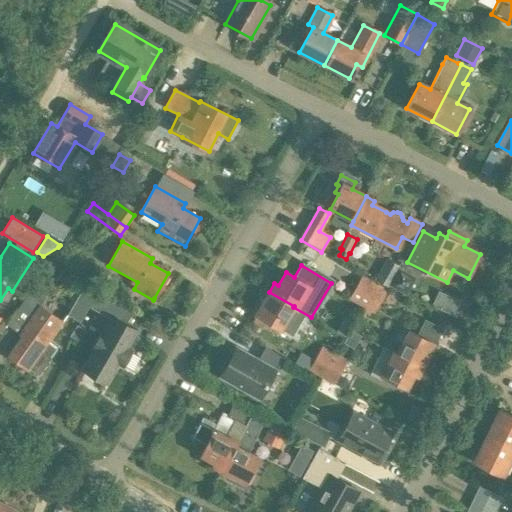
[(407,295),(416,278),(399,270),(391,286),(407,295)]
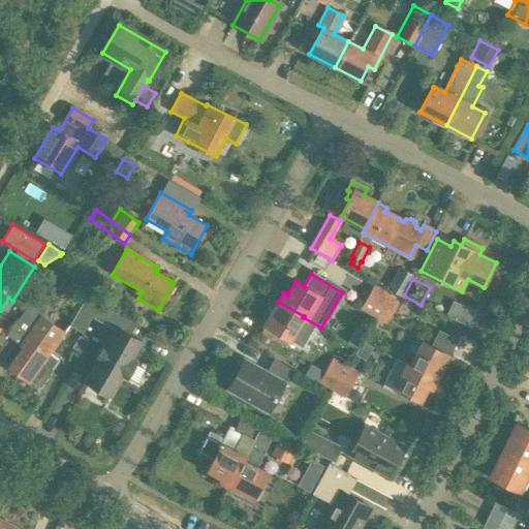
[(393,312),(400,298),(374,284),(367,297),(393,312)]
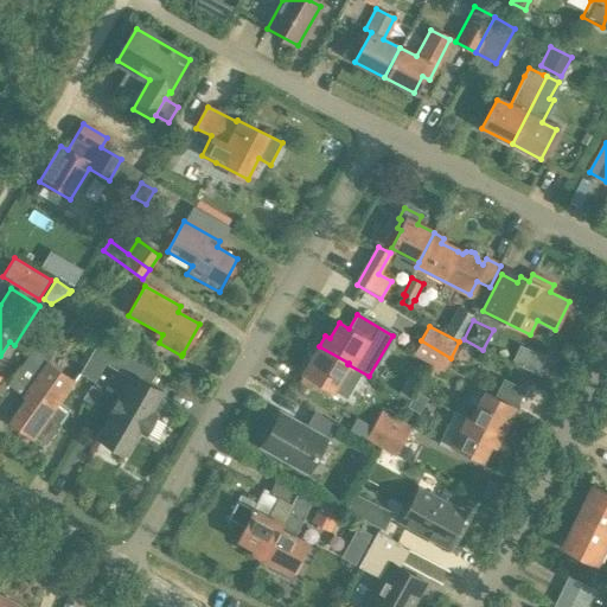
[(103,334),(80,372),(95,382),(117,343),(103,334)]
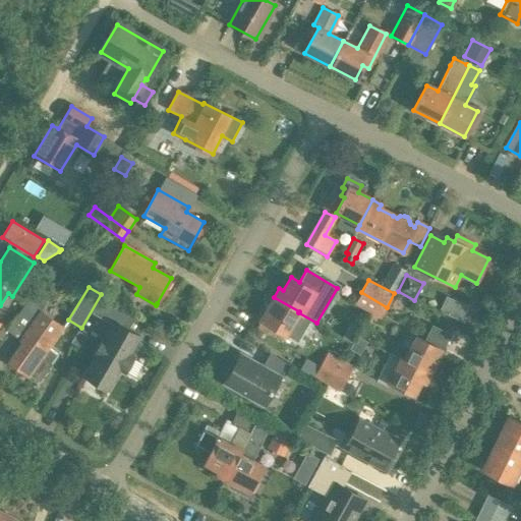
[(381,317),(387,307),(361,292),(355,303),(381,317)]
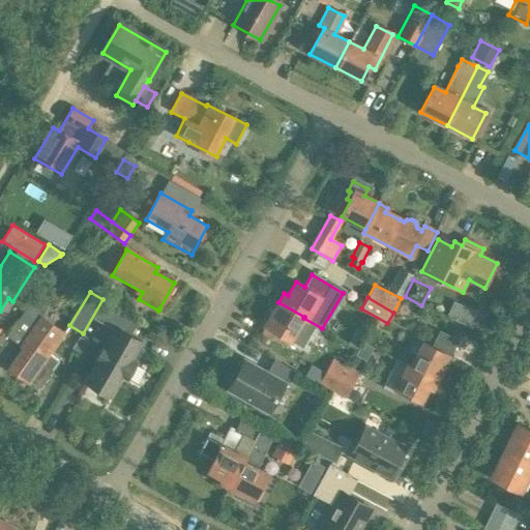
[(47,308),(34,298),(7,335),(23,347),(8,367),(29,382),(29,381),(38,387),(58,360),(49,354),(63,333),(40,317),(47,308)]
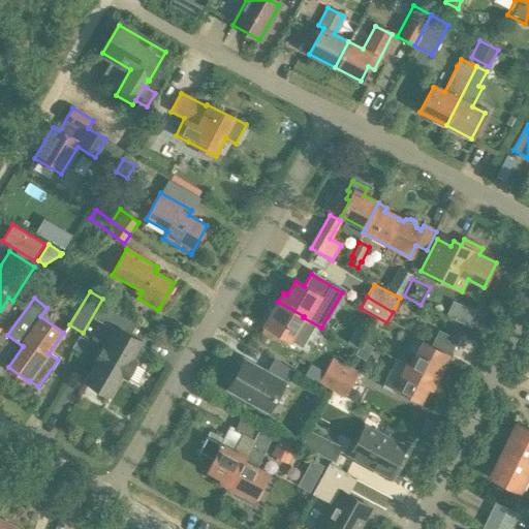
[(457,301),(450,314),(473,324),(479,311),(457,301)]
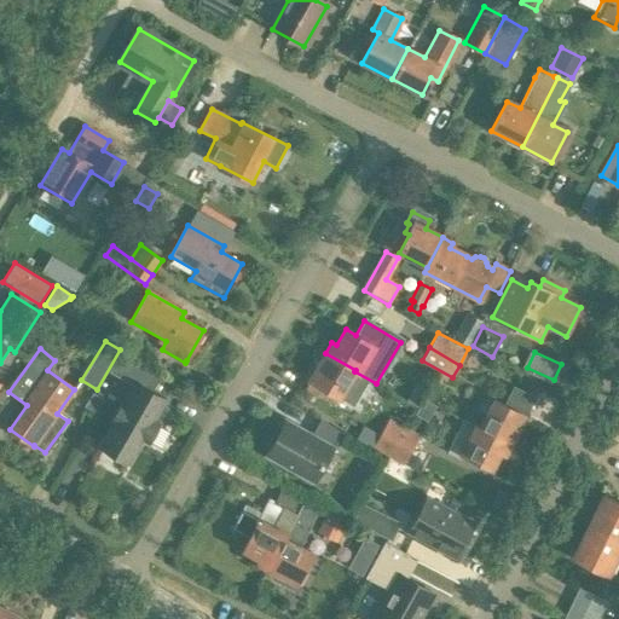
[(123,403),(121,408),(111,422),(114,423),(100,445),(129,463),(143,440),(146,443),(166,409),(162,406),(166,400),(143,388),(152,372),(122,353),(111,372),(134,386),(125,404),(123,403)]
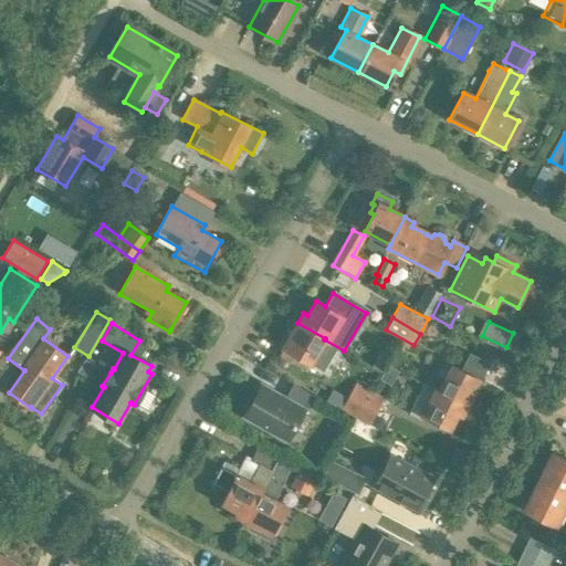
[(310,363),(324,339),(325,338),(297,323),(283,347),(310,363)]
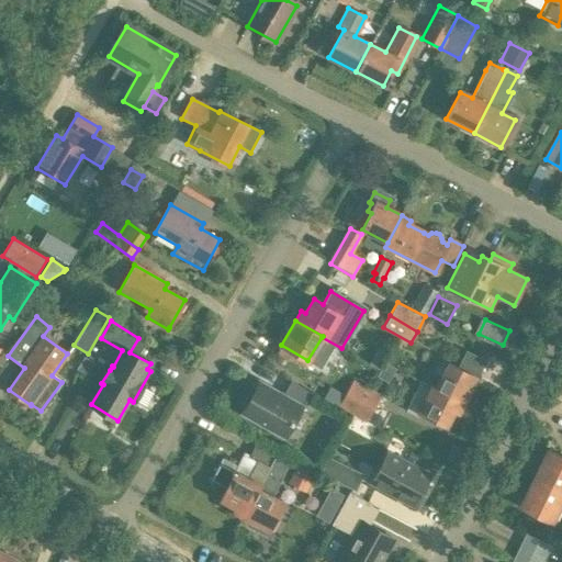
[(479,340),(474,350),(485,357),(492,355),(495,348),(479,340)]
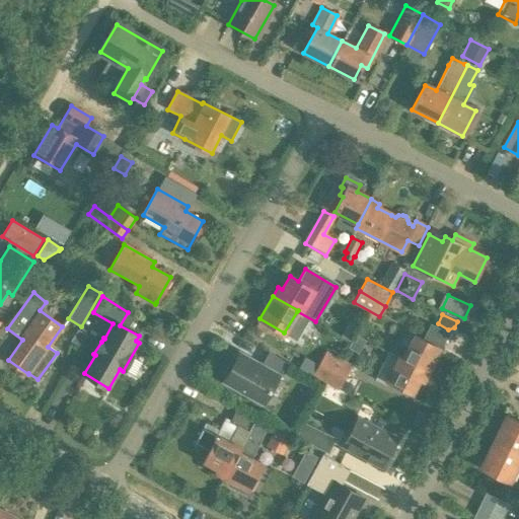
[(403,359),(429,373),(440,348),(399,328),(391,346),(406,353),(403,359)]
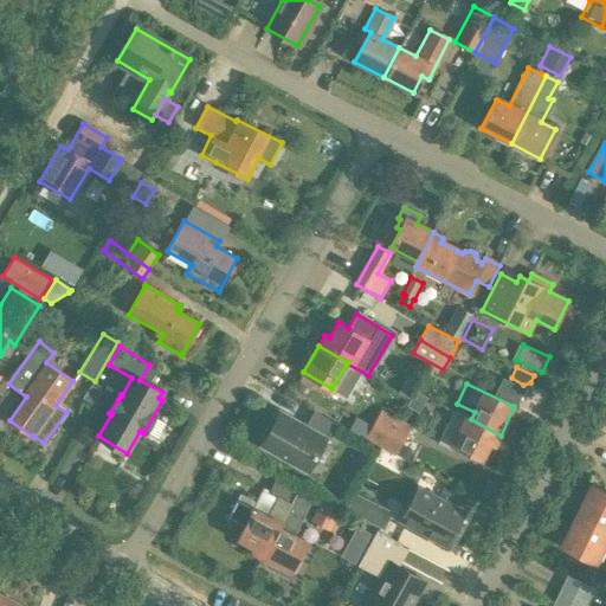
[(91,385),(84,399),(94,404),(101,391),(91,385)]
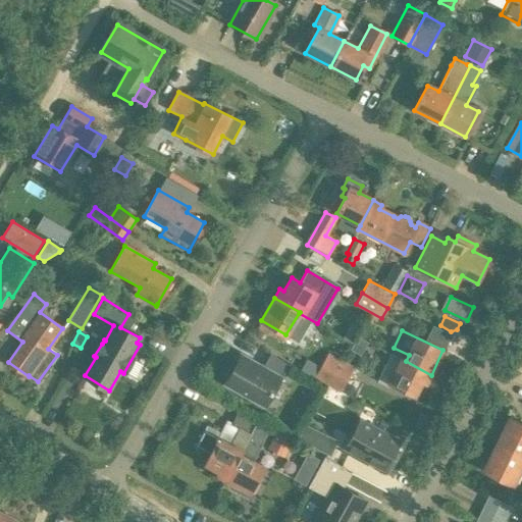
[(358,336),(350,349),(360,356),(368,343),(358,336)]
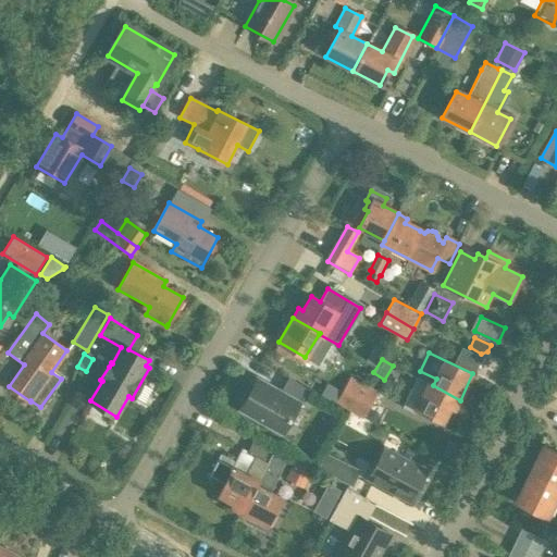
[(369,407),(378,392),(350,375),(341,392),(369,407)]
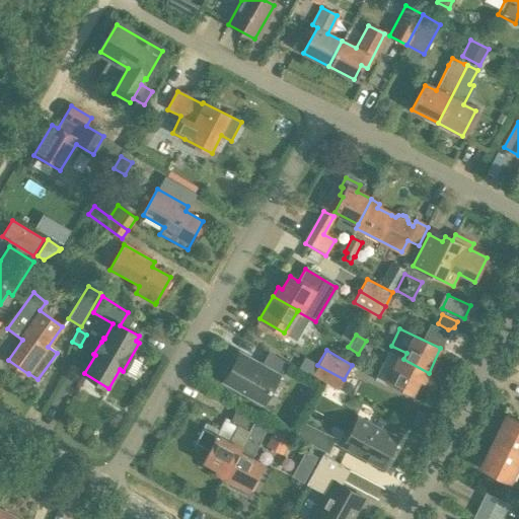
[(425,381),(429,373),(403,359),(388,352),(375,379),(386,384),(387,380),(413,392),(419,379),(425,381)]
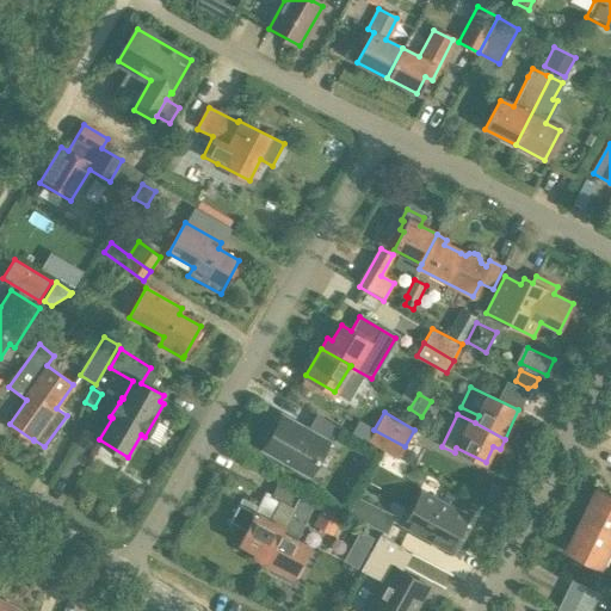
[(308,430),(282,415),(273,431),(270,429),(261,445),(265,446),(264,450),(310,475),(328,442),(333,444),(341,430),(339,429),(316,415),(308,430)]
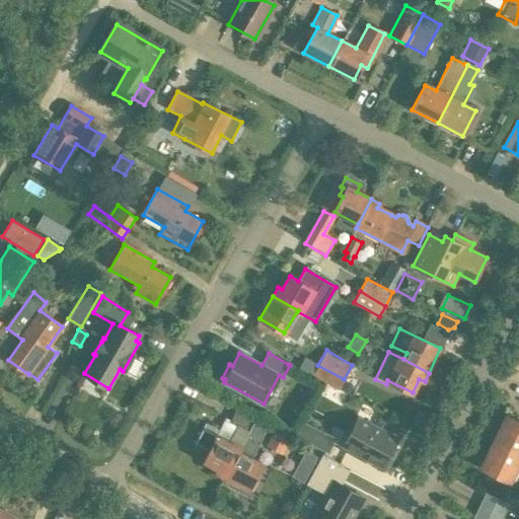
[(305,358),(299,369),(311,376),(312,375),(317,365),(305,358)]
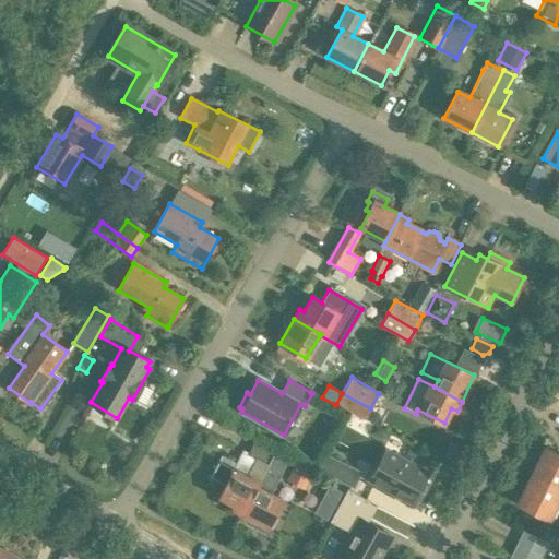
[(370,408),(342,393),(336,404),(364,419),(370,408)]
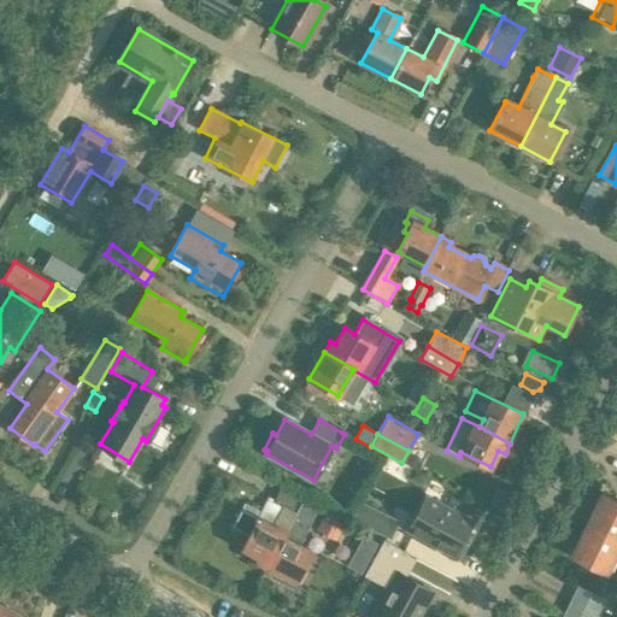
[(282,536),(304,497),(282,485),(274,503),(281,506),(270,527),(241,511),(233,527),(248,536),(242,548),(269,563),(282,536)]
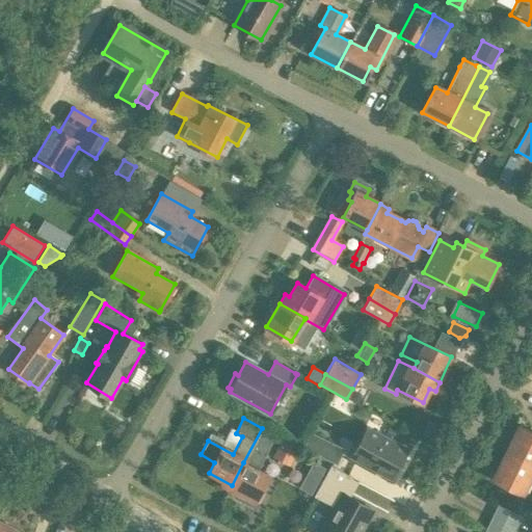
[(531,468),(531,433),(519,426),(504,454),(531,468)]
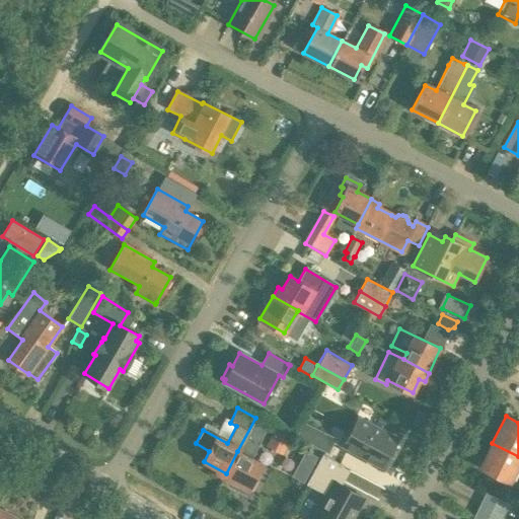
[(271,434),(275,427),(255,418),(237,451),(226,473),(225,476),(247,489),(261,464),(250,458),(266,431),(271,434)]
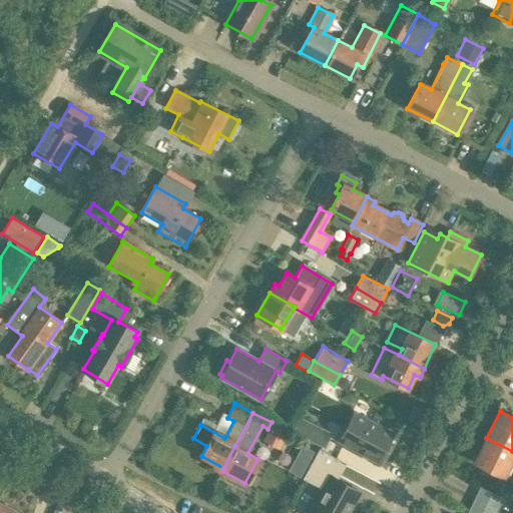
[(325,448),(332,433),(300,417),(293,432),(325,448)]
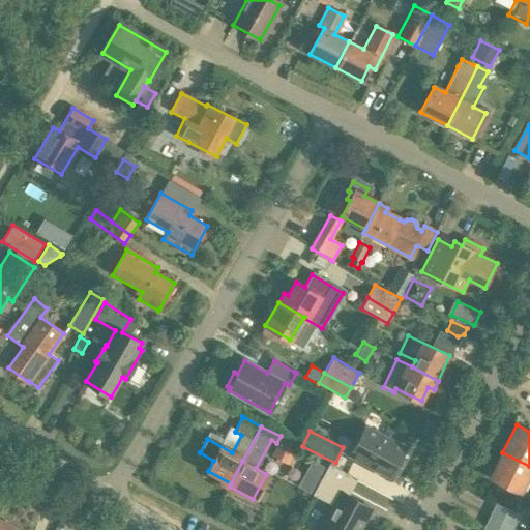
[(389,476),(404,449),(367,431),(353,458),(389,476)]
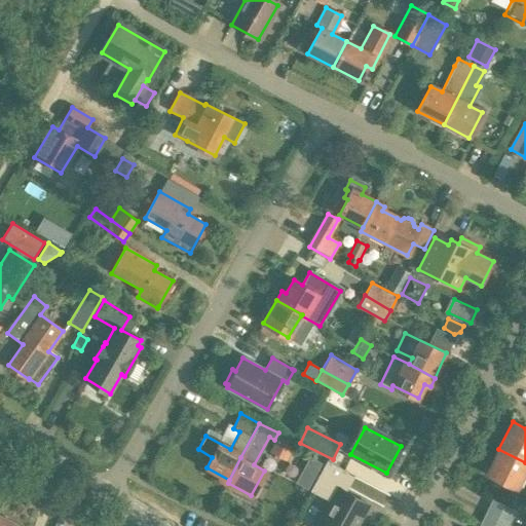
[(287,460),(296,442),(279,433),(269,452),(287,460)]
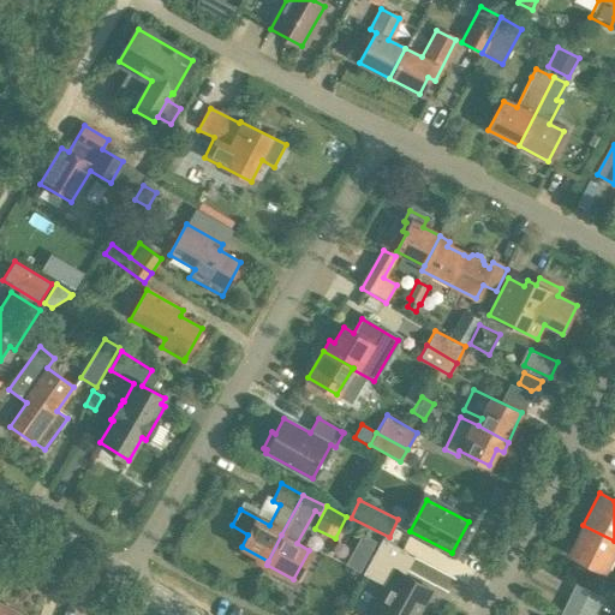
[(603,571),(614,544),(614,541),(583,525),(569,554),(603,571)]
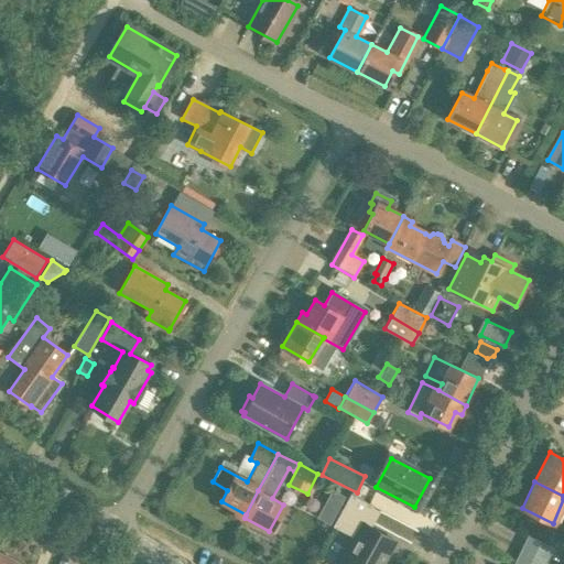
[(382,563),(396,542),(364,523),(372,508),(350,496),(333,528),(354,539),(338,563),(382,563)]
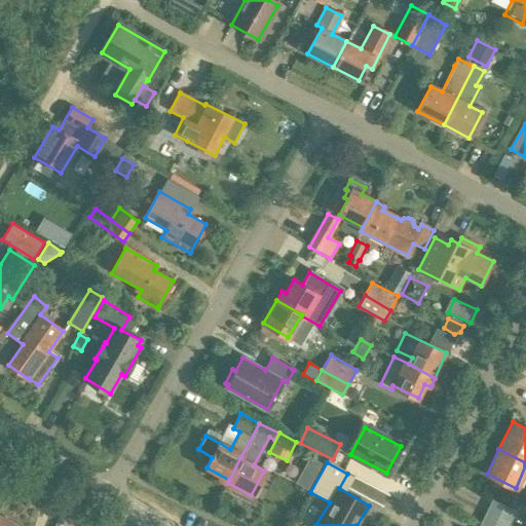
[(508,524),(513,513),(491,501),(485,513),(508,524)]
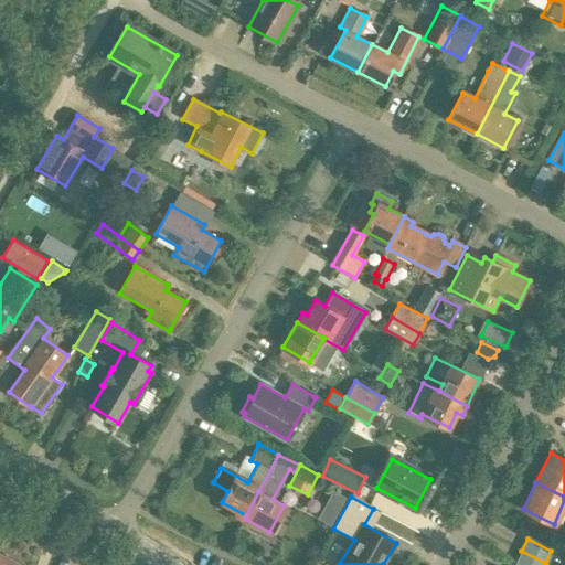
[(519,564),(543,564),(545,563),(521,551),(515,563),(519,564)]
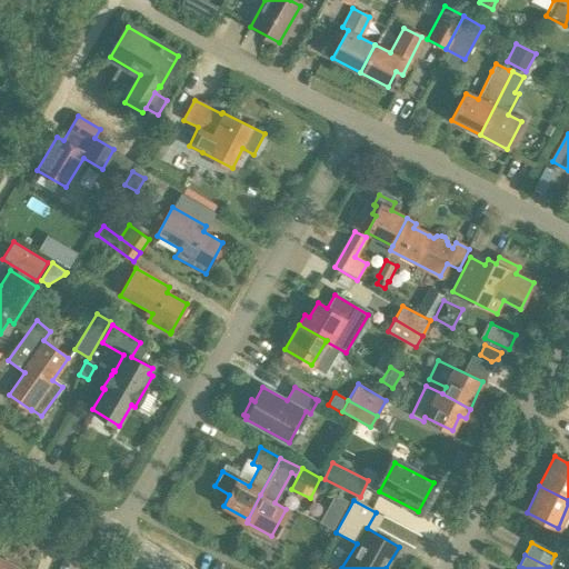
[(0,568),(18,568),(0,559),(0,568)]
